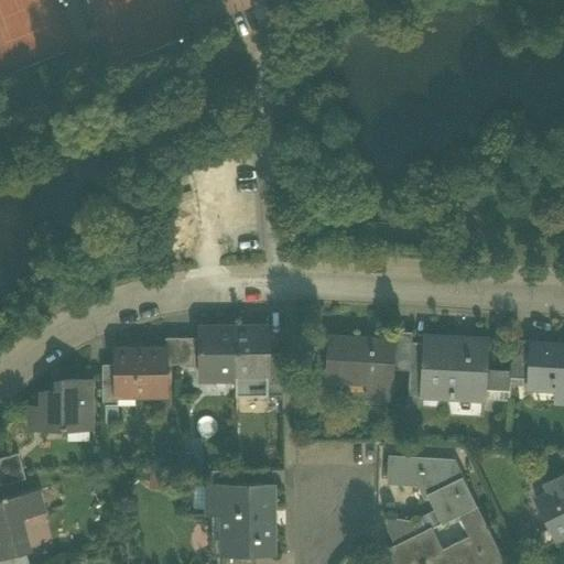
[(199,380),(235,380),(235,327),(199,327),(199,380)]
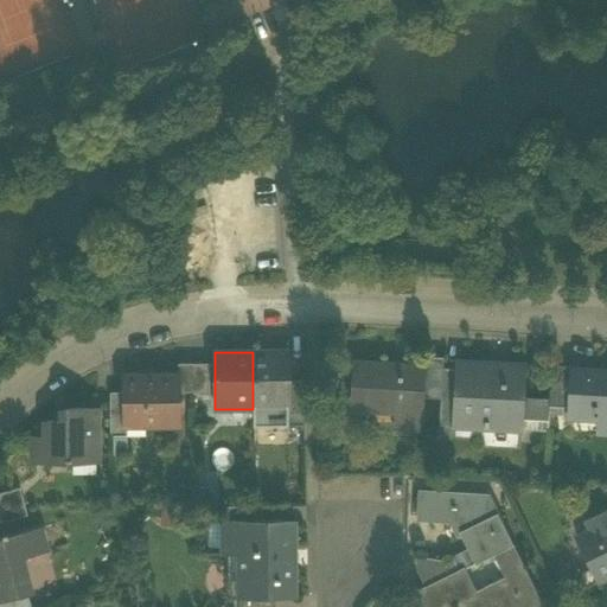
[(289,352),(253,352),(253,409),(289,409),(289,382),(289,352)]
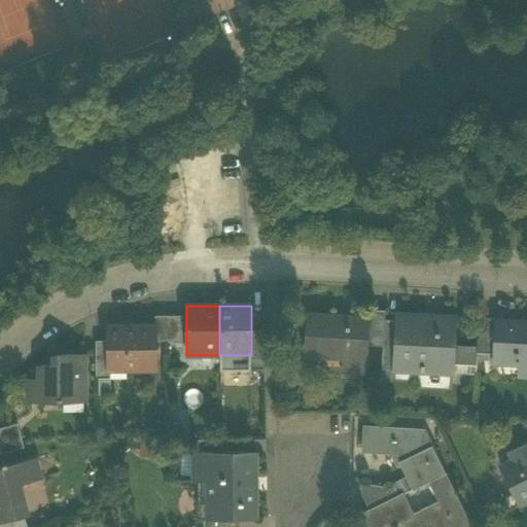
[(396,321),(384,320),(385,311),(370,310),(369,318),(371,318),(369,345),(383,346),(381,370),(393,371),(394,357),(396,321)]
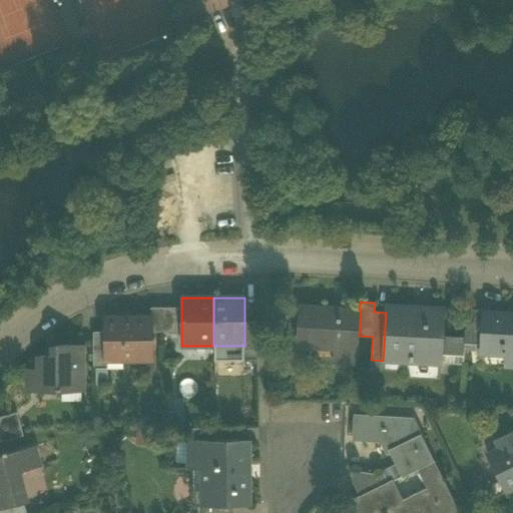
[(163,308),(163,309),(163,332),(163,334),(177,334),(177,308),(163,308)]
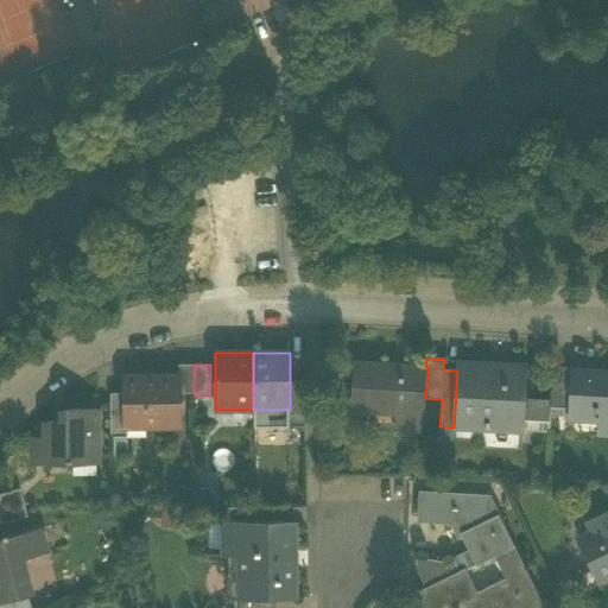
[(399,428),(424,429),(425,398),(428,367),(425,367),(403,365),(403,367),(354,365),(350,407),(381,410),(382,397),(401,398),(399,428)]
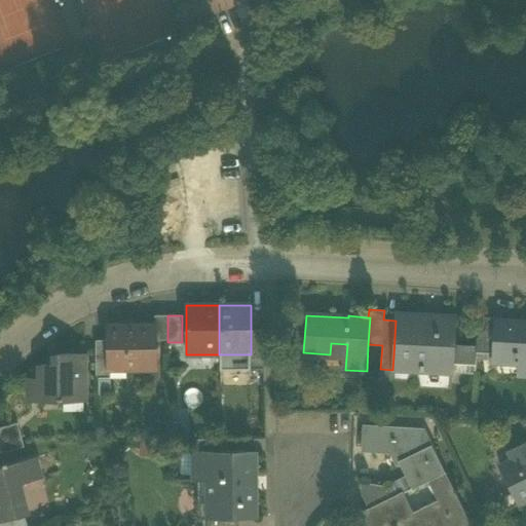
[(419,372),(451,374),(455,317),(436,316),(436,320),(424,318),(424,317),(396,315),(396,321),(393,357),(420,359),(419,372)]
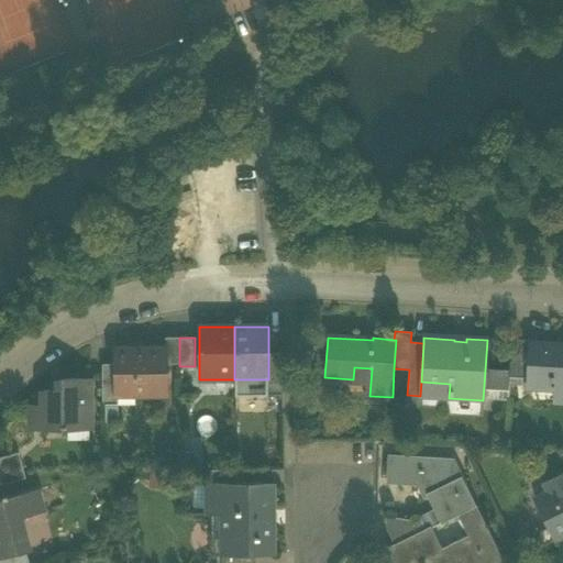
[(166,364),(179,364),(179,339),(166,339),(166,349),(166,364)]
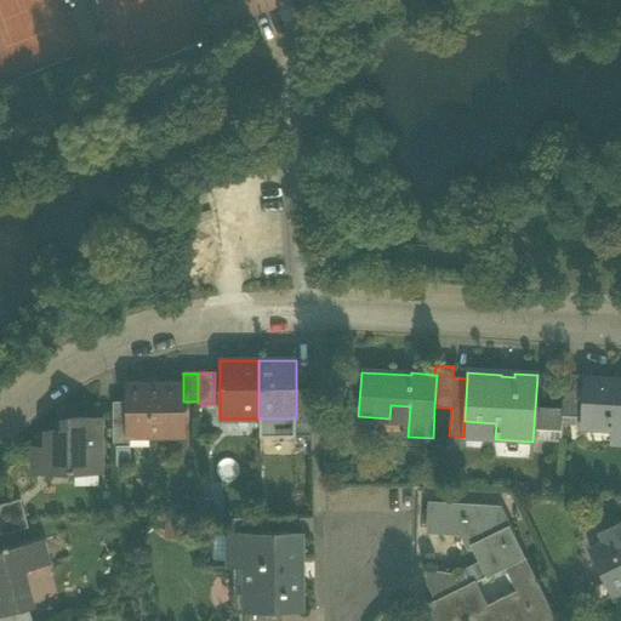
[(562,416),(581,417),(584,381),(585,381),(586,376),(565,375),(562,416)]
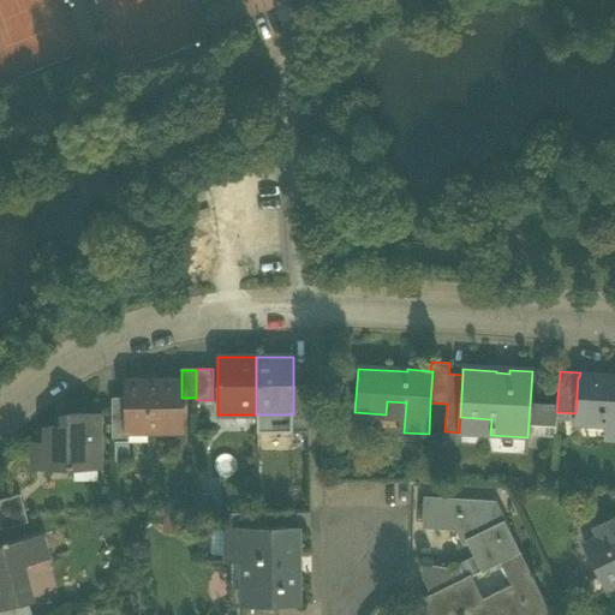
[(614,380),(579,377),(578,377),(575,413),(574,423),(607,424),(607,413),(614,413),(614,380)]
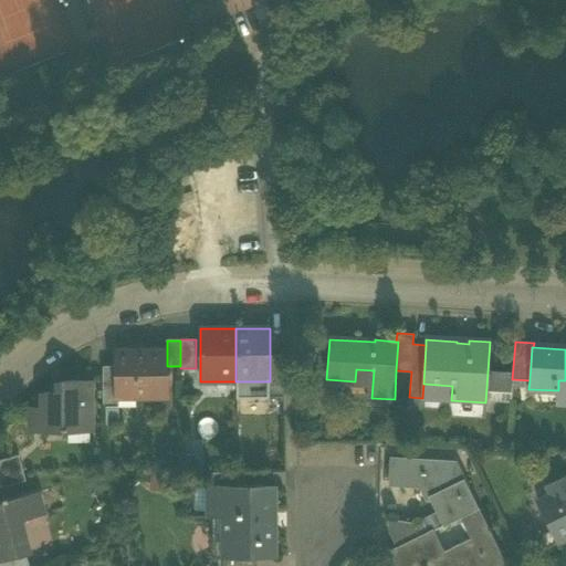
[(134,397),(168,397),(167,366),(167,350),(116,350),(116,366),(116,391),(117,391),(134,391),(134,397)]
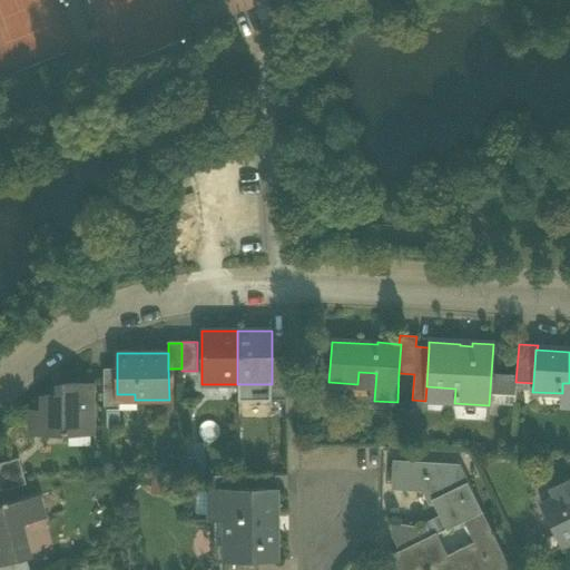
[(272,387),(285,387),(285,359),(272,359),(272,384),(272,387)]
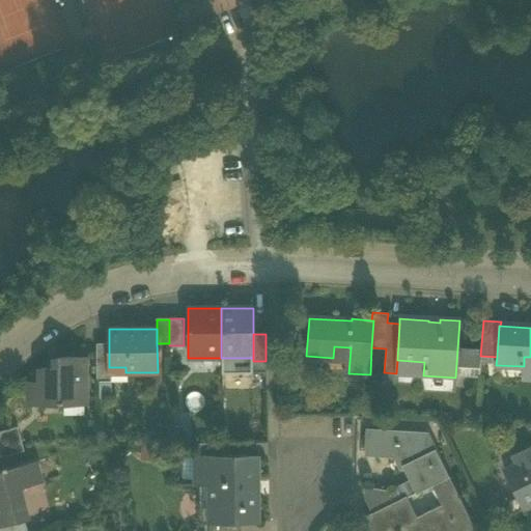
[(99,381),(110,381),(110,367),(109,367),(109,343),(96,343),(96,381),(99,381)]
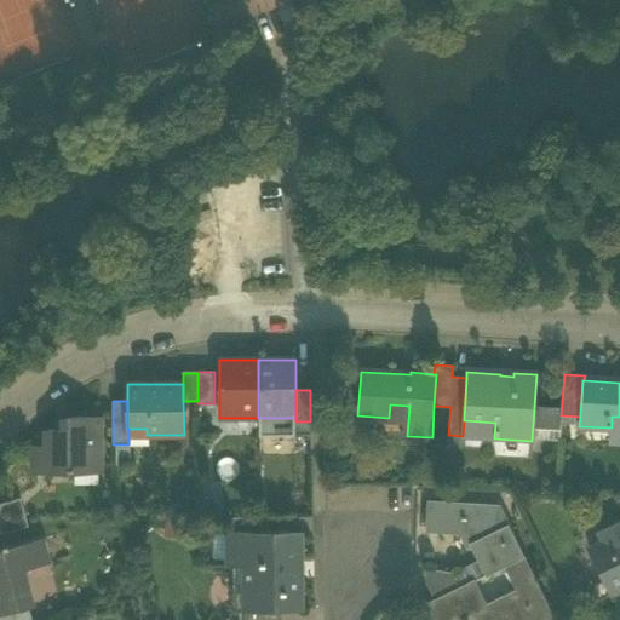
[(35,472),(74,472),(74,468),(98,468),(98,418),(65,418),(65,431),(49,431),(49,447),(35,447),(35,472)]
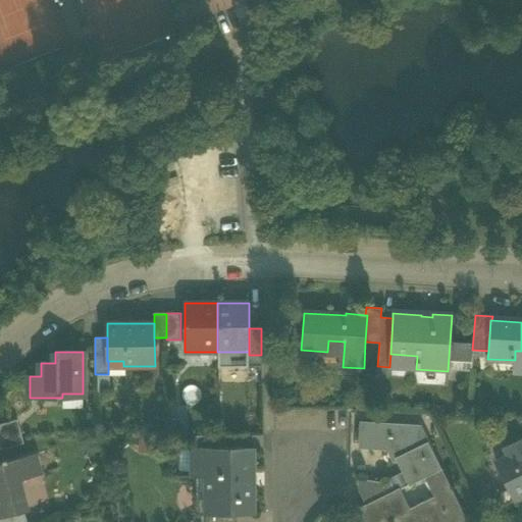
[(249,352),(217,352),(218,367),(248,367),(248,365),(249,355),(249,352)]
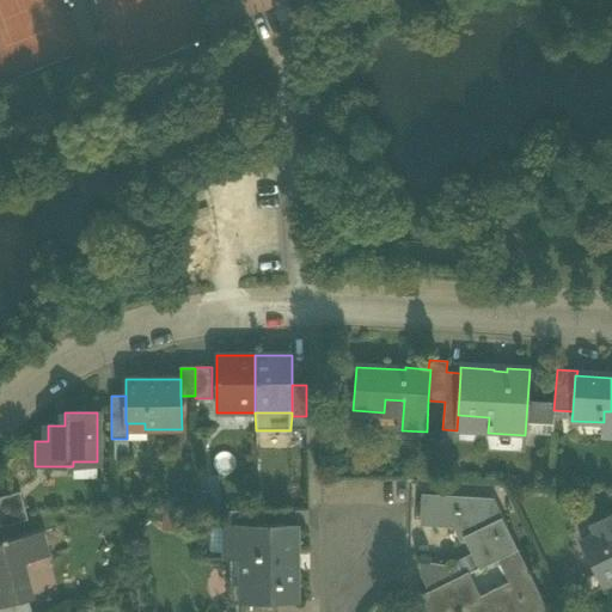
[(458,415),(457,430),(488,433),(489,417),(458,415)]
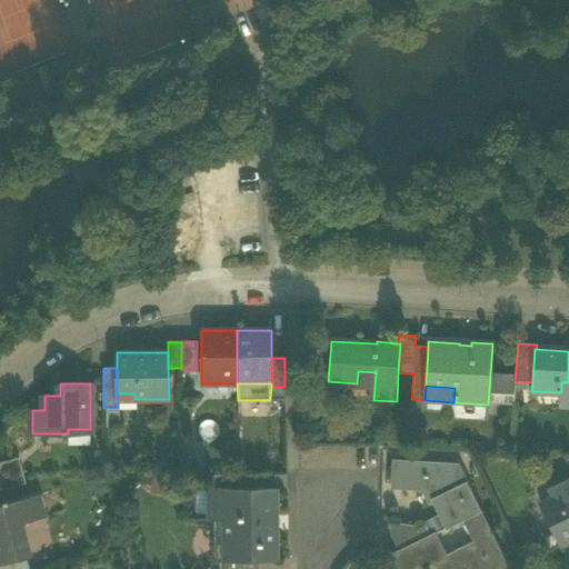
[(270,398),(285,398),(285,387),(271,387),(270,398)]
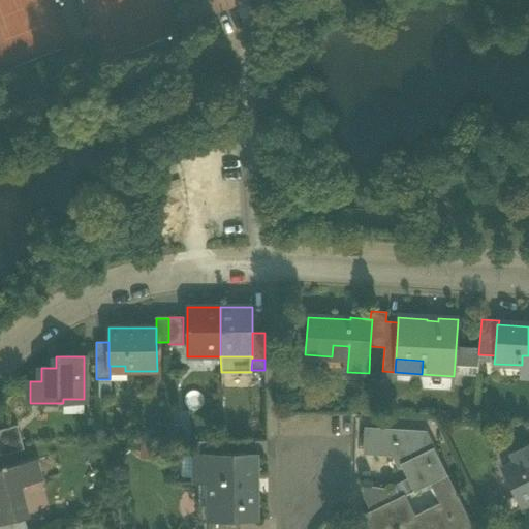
[(110,397),(110,379),(98,379),(98,397),(110,397)]
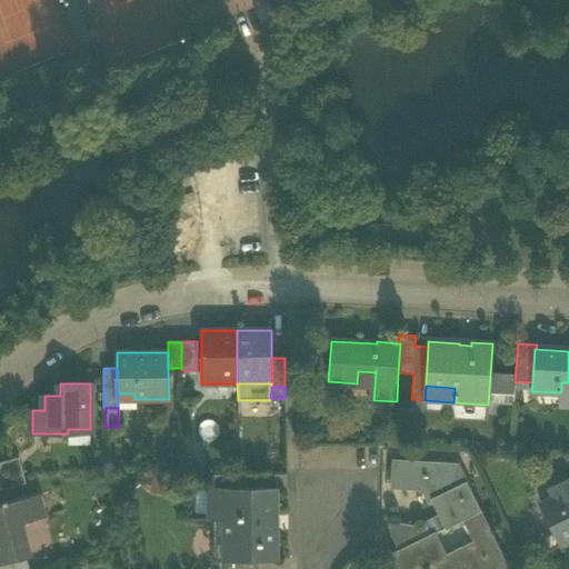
[(68,429),(68,433),(68,445),(90,443),(90,429),(68,429)]
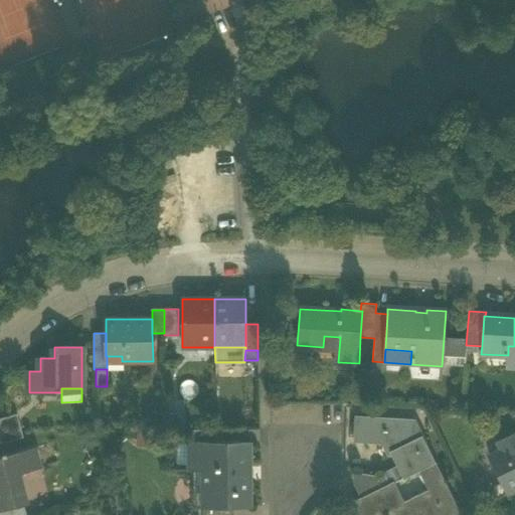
[(0,418),(0,444),(23,438),(17,414),(0,418)]
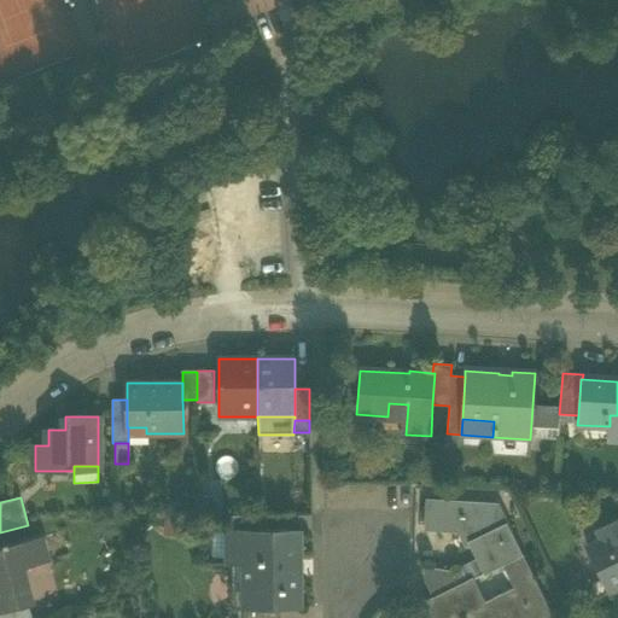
[(484,573),(502,565),(522,555),(496,502),(426,500),(425,528),(466,529),(472,540),(467,543),(484,573)]
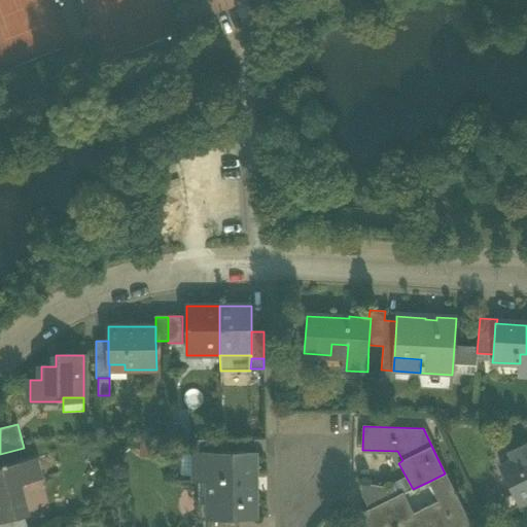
[(198,453),(226,452),(226,440),(198,441),(198,453)]
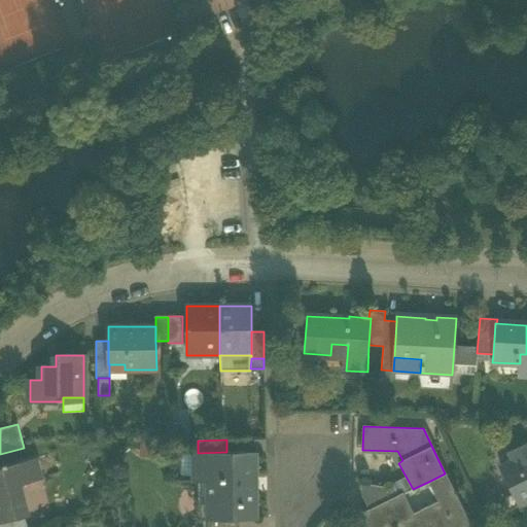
[(500,466),(519,504),(526,500),(526,443),(510,452),(514,460),(500,466)]
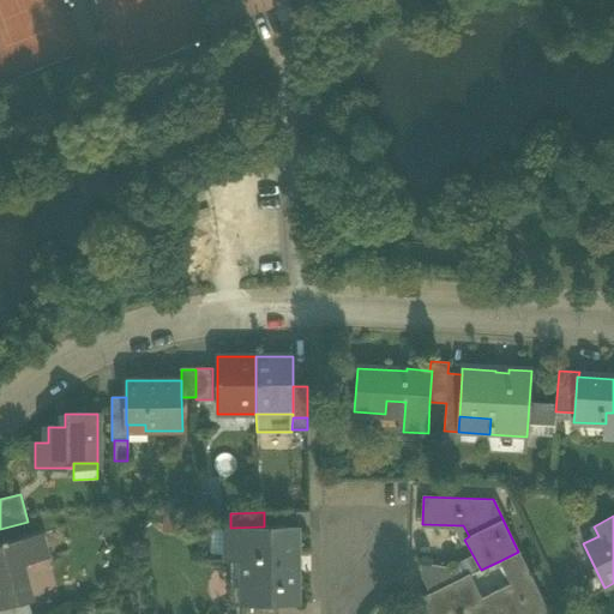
[(281,606),(296,605),(295,569),(293,569),(293,527),(264,527),(230,528),(226,528),(226,529),(226,557),(226,561),(230,561),(256,561),(256,587),(247,587),(248,605),(248,606),(281,606)]
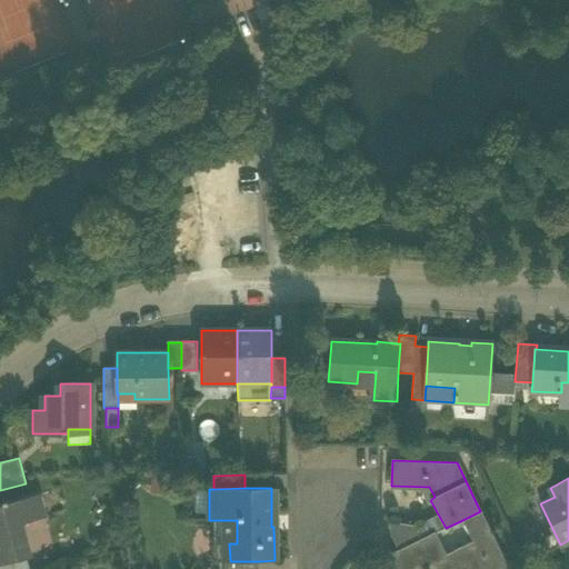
[(209,516),(209,490),(193,490),(193,516),(209,516)]
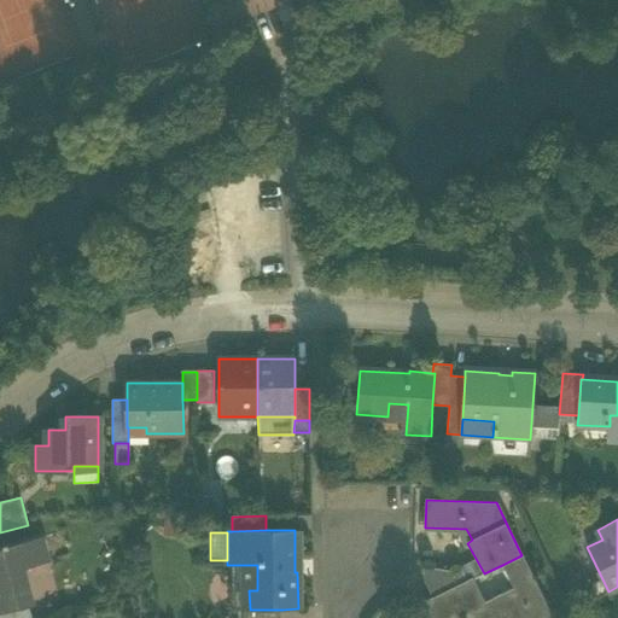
[(0,613),(29,606),(19,570),(50,561),(42,537),(0,548),(0,613)]
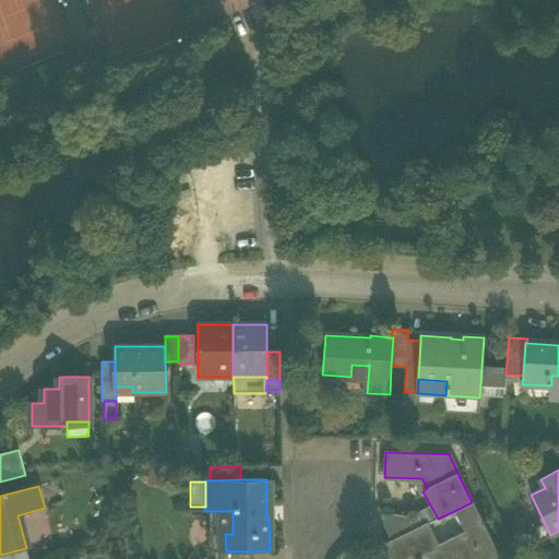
[(494,558),(499,557),(472,502),(454,511),(465,533),(437,546),(426,524),(418,527),(393,540),(382,546),(388,558),(423,558),(429,557),(429,558),(494,558)]
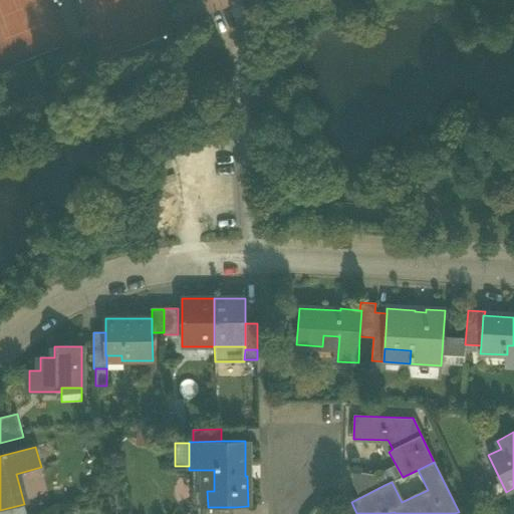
[(214,470),(193,470),(193,506),(203,506),(208,506),(207,491),(214,491),(214,470)]
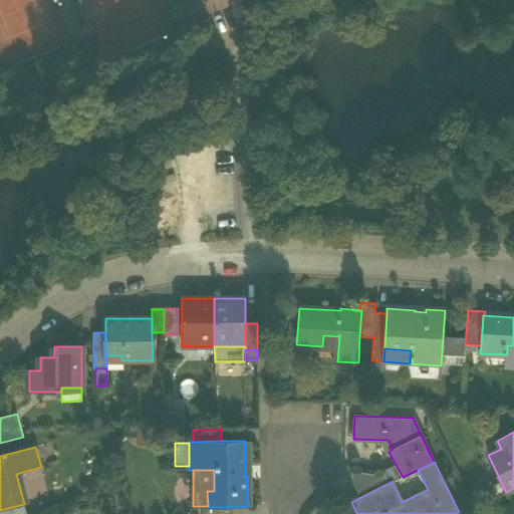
[(353,483),(361,497),(384,485),(380,476),(353,471),(353,483)]
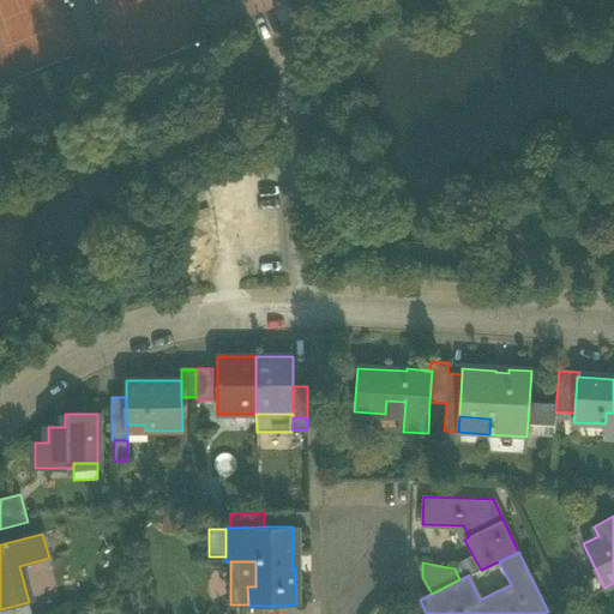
[(46,597),(29,602),(31,613),(36,613),(49,611),(46,597)]
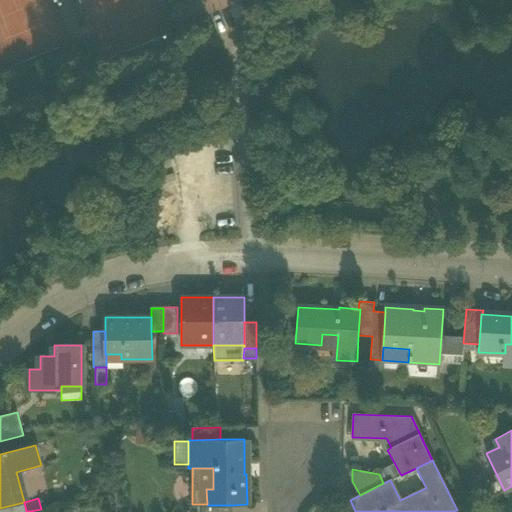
[(0,508),(0,511),(26,511),(24,502),(0,508)]
